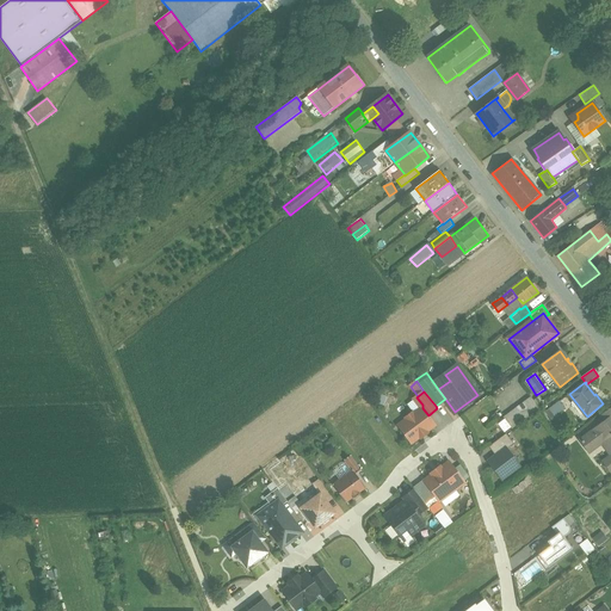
[(531,396),(504,417),(513,429),(539,408),(531,396)]
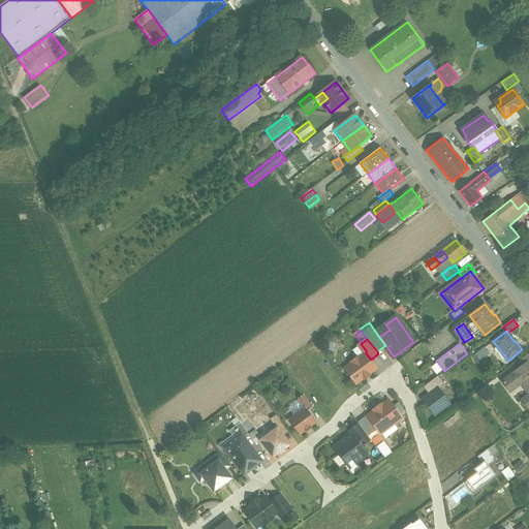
[(485,347),(476,354),(480,360),(490,353),(485,347)]
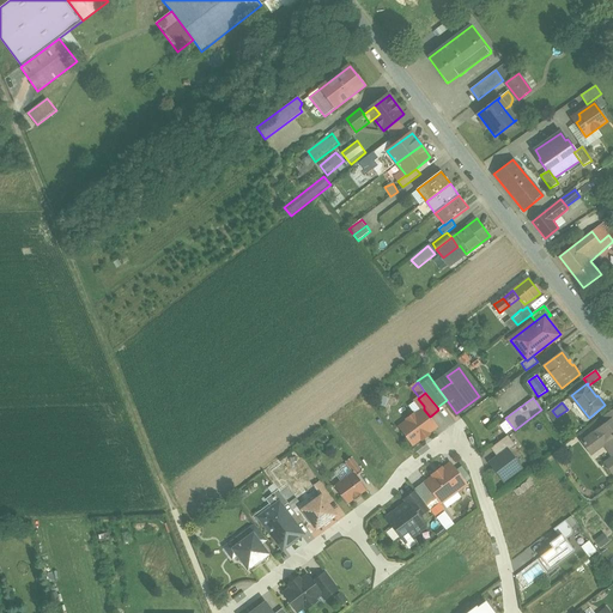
[(612,408),(604,417),(608,423),(582,442),(592,455),(604,445),(612,457),(606,463),(612,473),(612,408)]
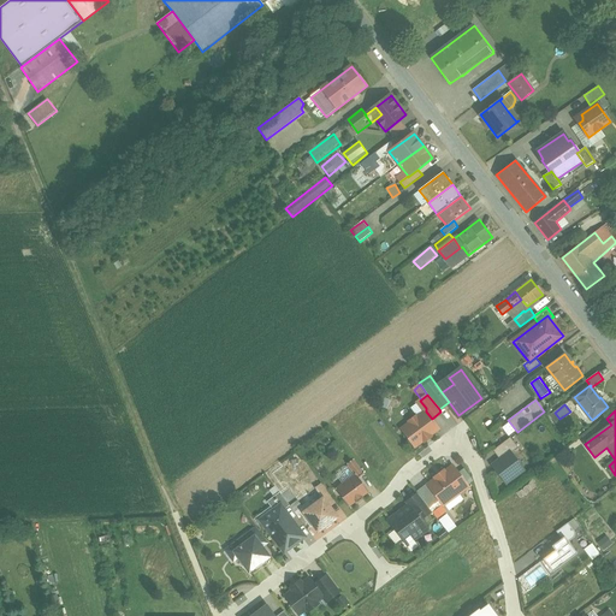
[(418,416),(409,422),(410,424),(403,430),(415,446),(424,440),(424,442),(432,436),(431,434),(438,428),(432,419),(426,412),(418,418),(418,416)]
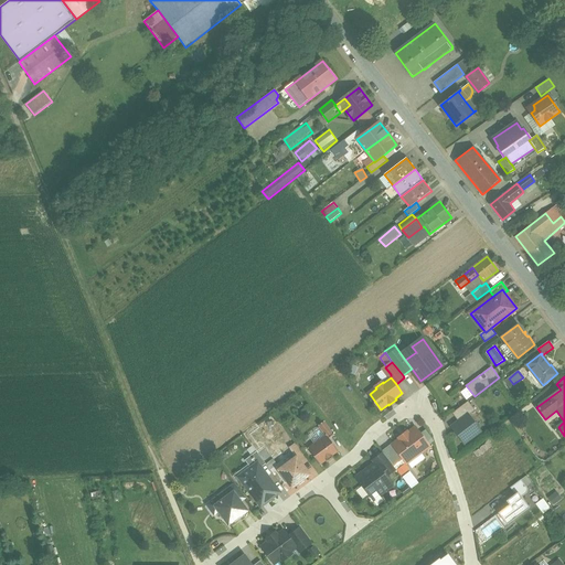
[(468,401),(452,413),(459,422),(469,415),(476,411),(468,401)]
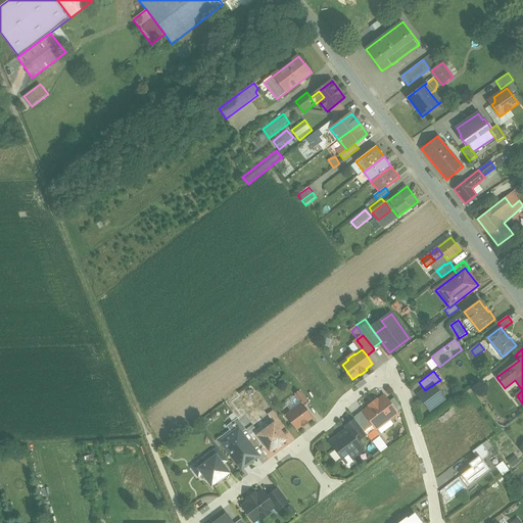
[(425,390),(419,395),(429,410),(445,398),(434,384),(425,390)]
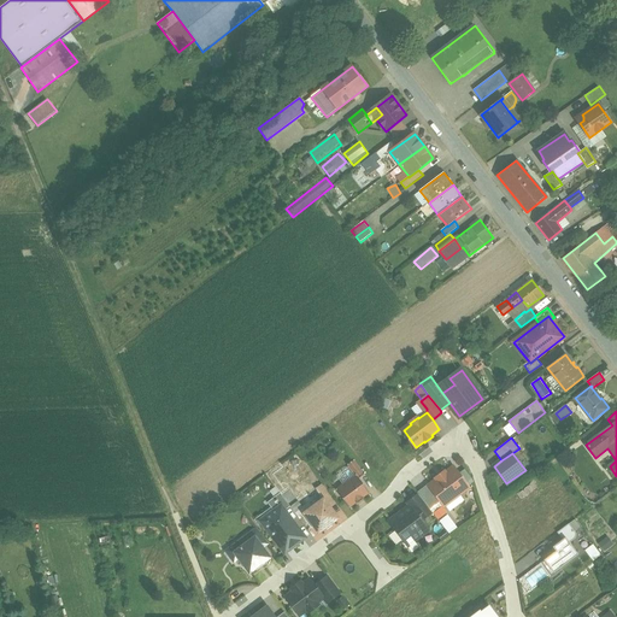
[(354,459),(348,464),(356,475),(357,475),(359,479),(365,474),(354,459)]
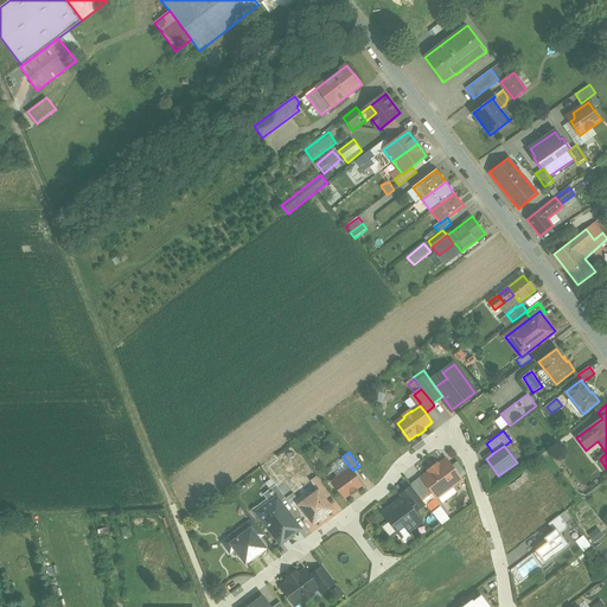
[(458,474),(446,460),(439,466),(438,464),(429,471),(430,472),(423,478),(434,493),(438,497),(453,485),(449,480),(458,474)]
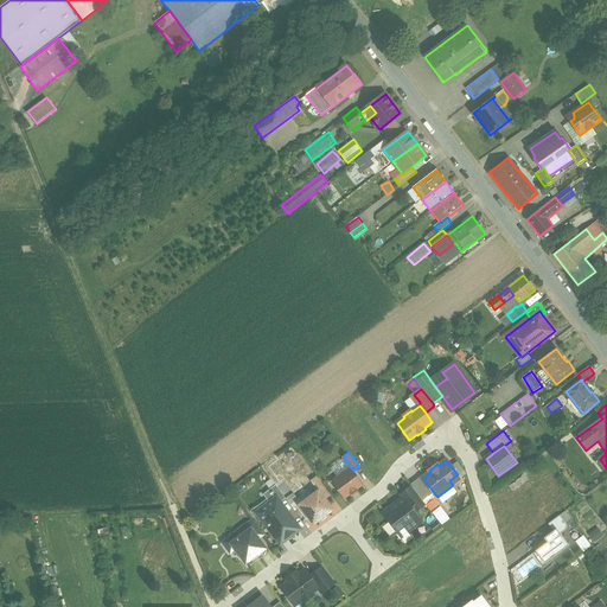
[(270,461),(263,468),(272,475),(279,470),(270,461)]
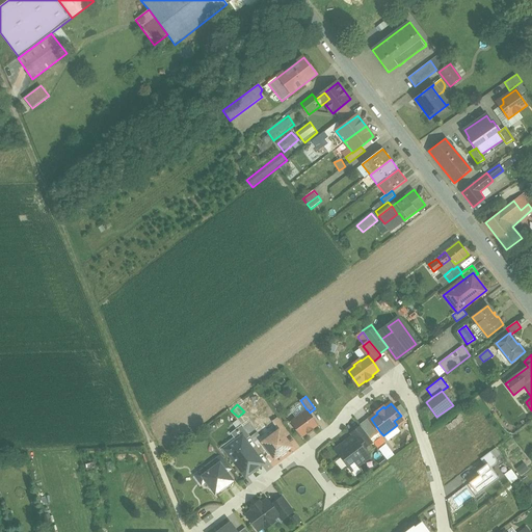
[(307,409),(290,422),(301,437),(308,433),(309,434),(314,430),(313,429),(319,425),(310,413),(308,409),(307,409)]
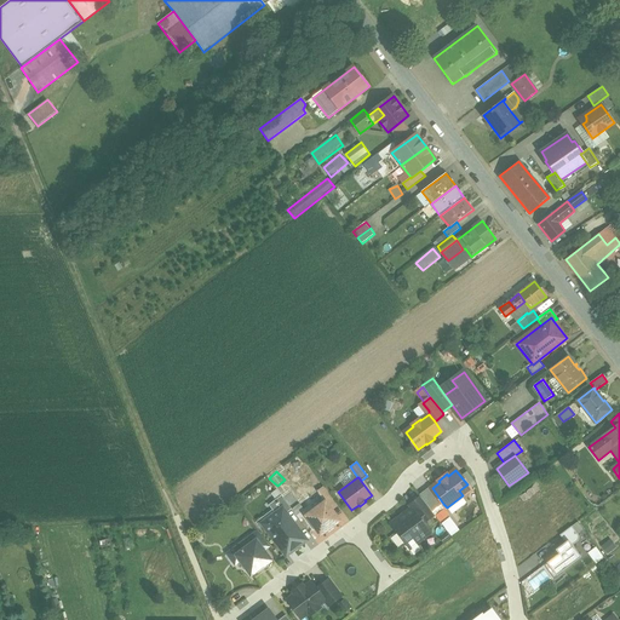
[(431,486),(419,494),(422,498),(432,512),(443,504),(432,488),(431,486)]
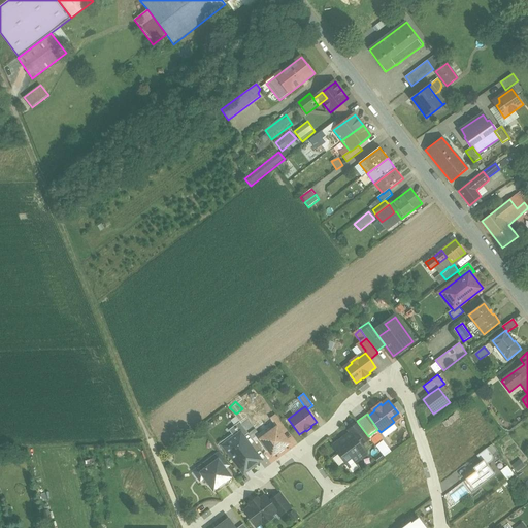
[(277,415),(271,419),(275,425),(281,420),(277,415)]
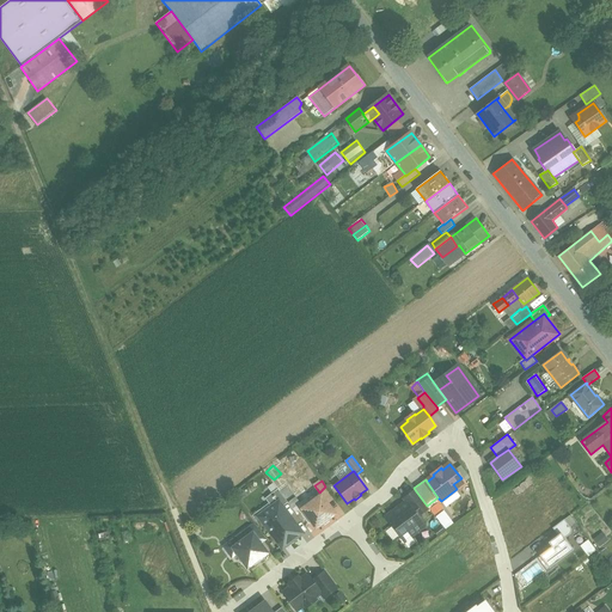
[(335,499),(325,487),(319,493),(320,495),(322,495),(328,503),(335,499)]
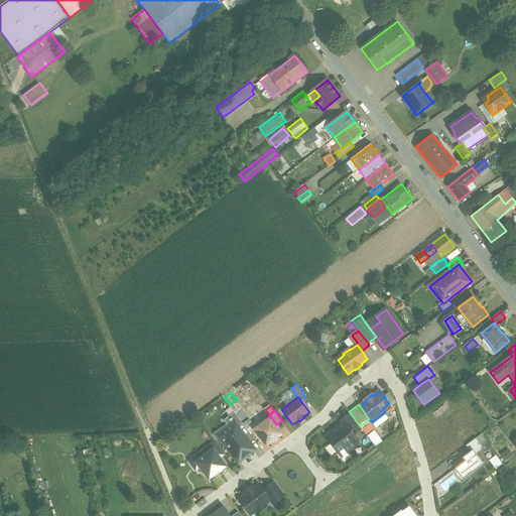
[(225,419),(231,426),(236,422),(238,426),(242,422),(234,412),(225,419)]
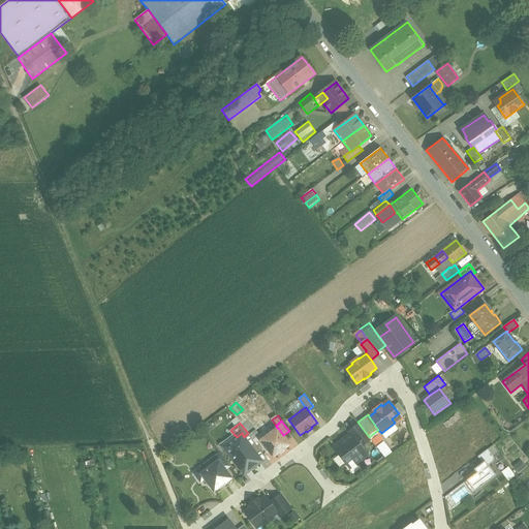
[(360,425),(349,432),(351,435),(351,434),(361,445),(370,438),(369,437),(360,425)]
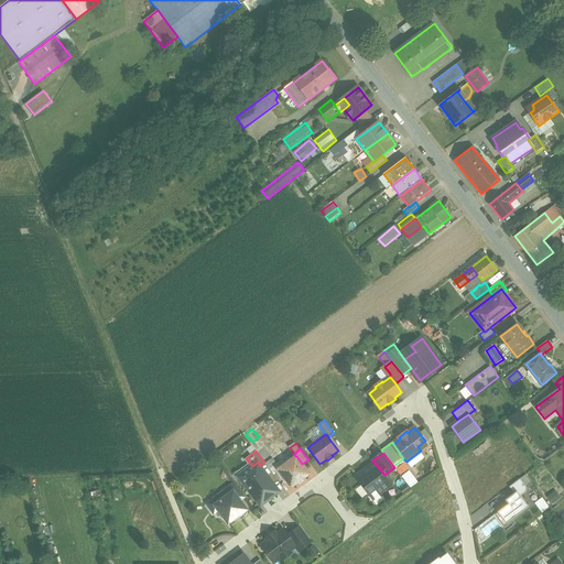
[(295,456),(279,469),(292,487),(310,474),(302,464),(296,456),(295,456)]
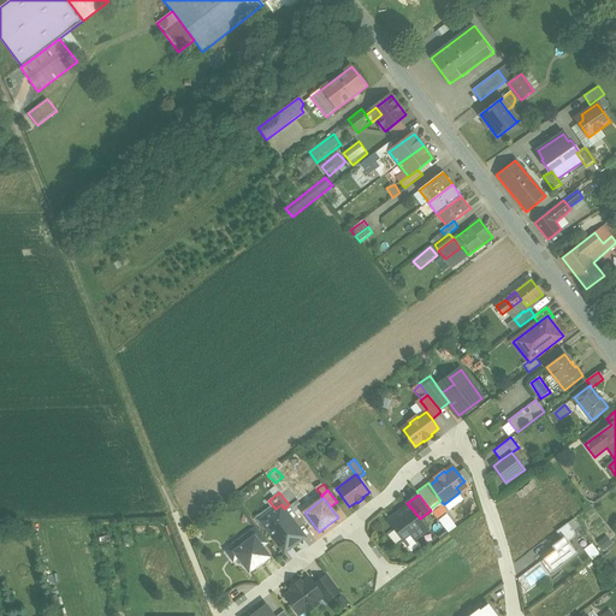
[(276,509),(262,519),(285,550),(304,535),(284,509),(282,504),(276,509)]
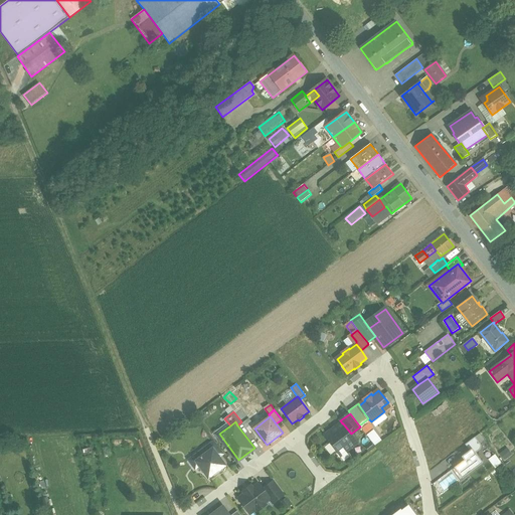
[(342,423),(326,435),(341,455),(357,443),(351,434),(342,422),(342,423)]
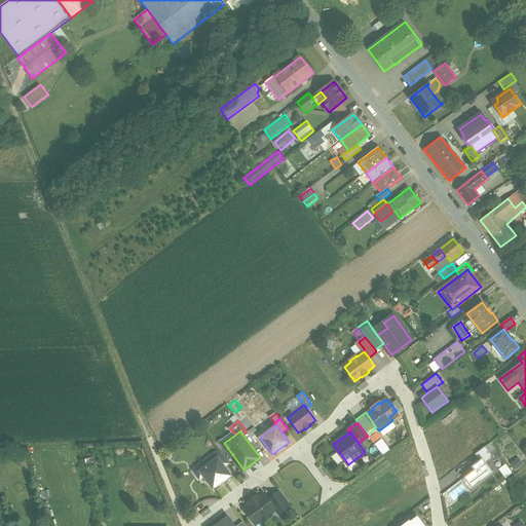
[(491,453),(486,446),(476,454),(480,460),(483,458),(486,462),(490,459),(491,458),(491,457),(492,456),(491,455),(491,453)]
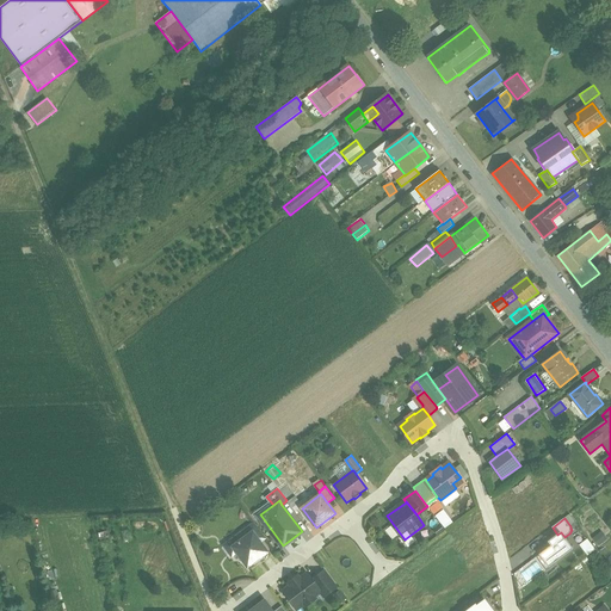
[(266,537),(255,523),(254,524),(254,523),(248,528),(253,532),(260,543),(265,538),(266,537)]
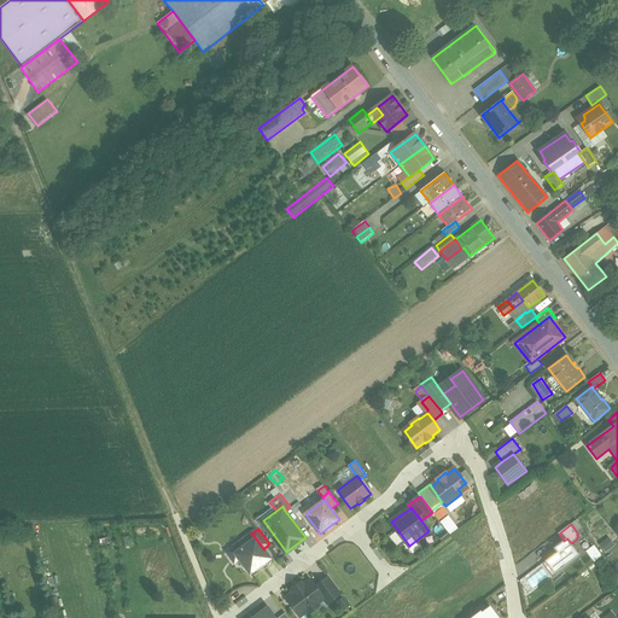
[(251,534),(233,547),(237,553),(256,538),(251,534)]
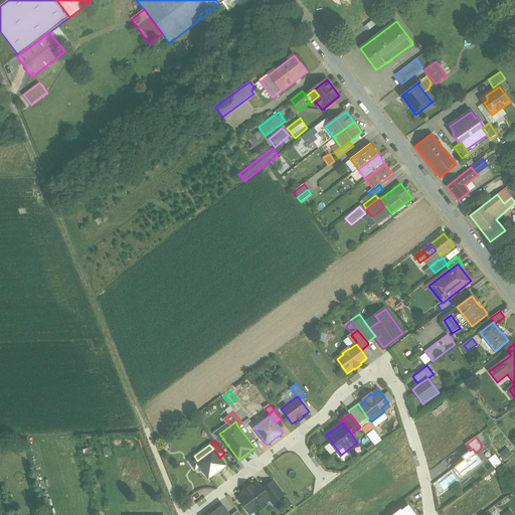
[(197,461),(209,477),(214,474),(214,475),(221,470),(220,469),(225,465),(219,458),(213,449),(197,461)]
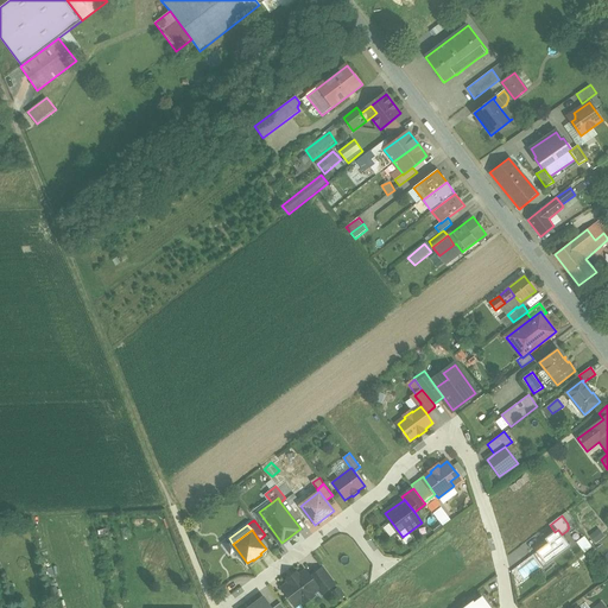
[(555,532),(545,539),(548,543),(536,552),(546,564),(570,546),(562,534),(558,530),(555,532)]
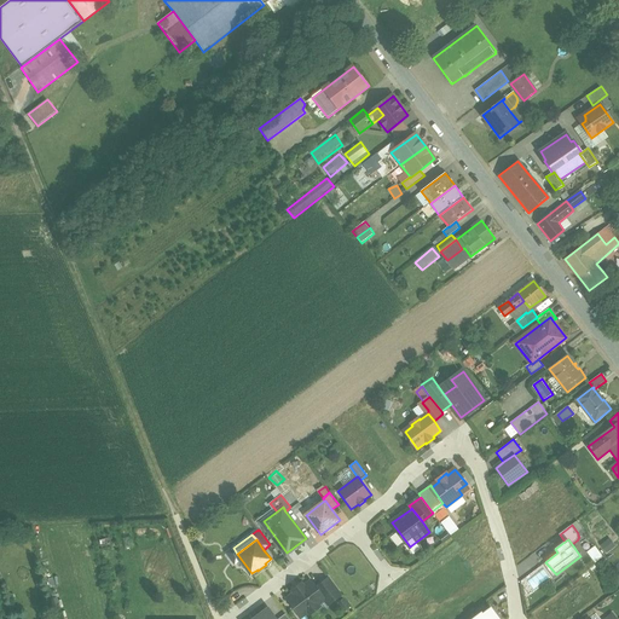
[(602,545),(607,553),(617,545),(611,539),(602,545)]
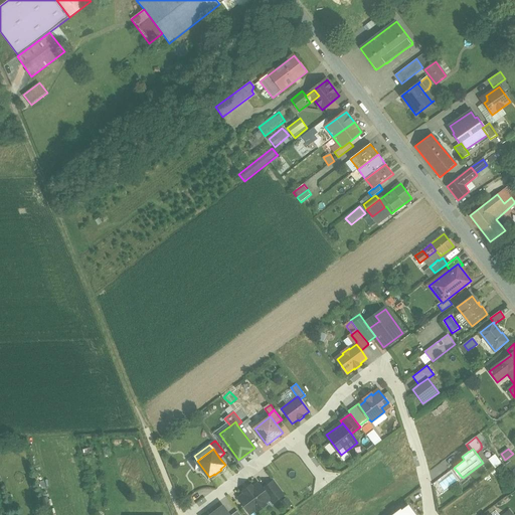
[(496,454),(489,460),(496,468),(503,463),(496,454)]
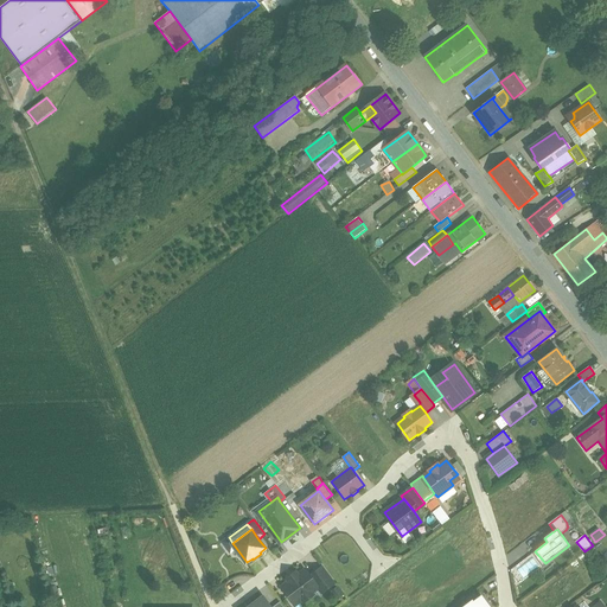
[(532,555),(510,570),(518,583),(542,568),(532,555)]
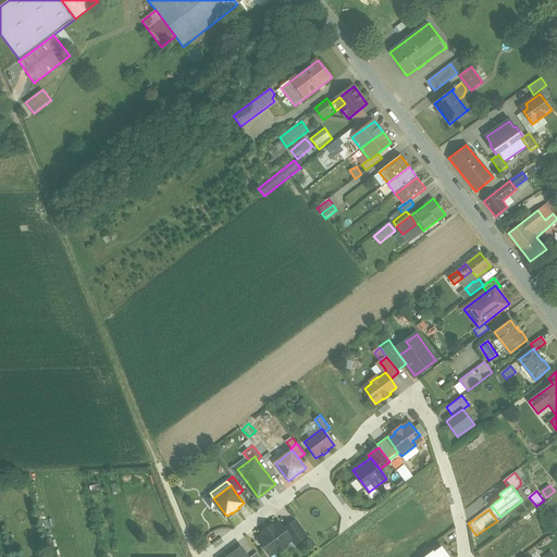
[(296,521),(285,530),(292,540),(295,544),(307,535),(296,521)]
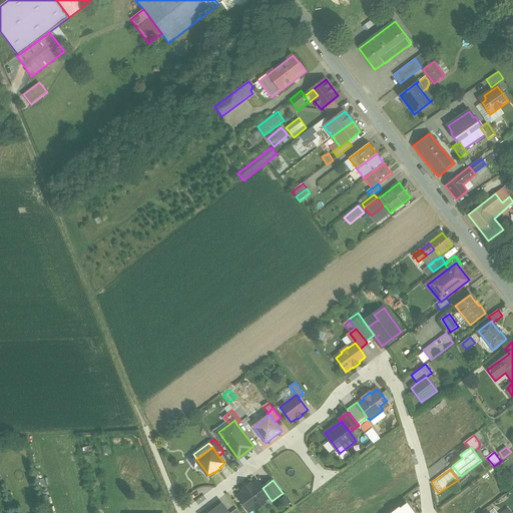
[(250,484),(242,490),(244,492),(238,496),(249,511),(255,507),(257,508),(265,503),(264,501),(269,497),(263,488),(258,482),(251,486),(250,484)]
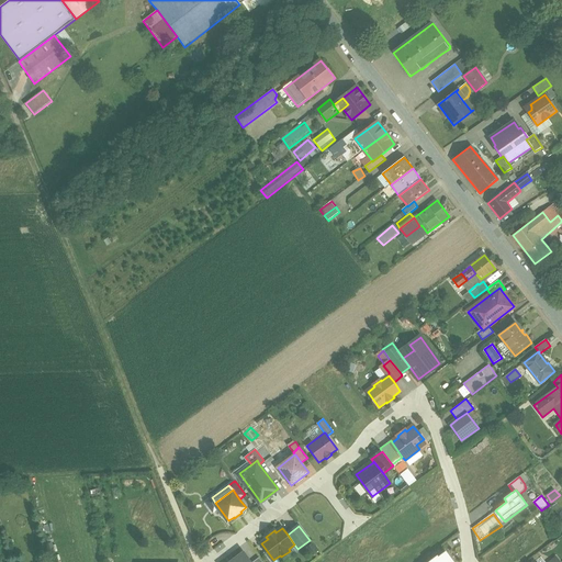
[(250,561),(244,552),(231,561),(250,561)]
